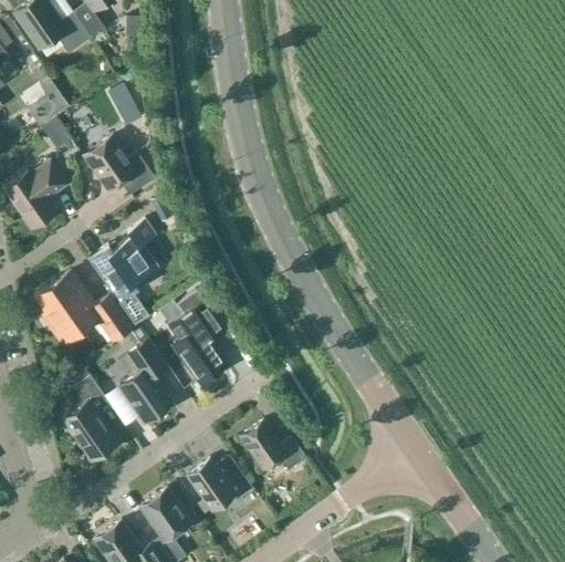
[(44,0),(34,0),(14,14),(40,51),(41,50),(46,58),(62,48),(69,55),(91,39),(73,13),(61,22),(44,0)]
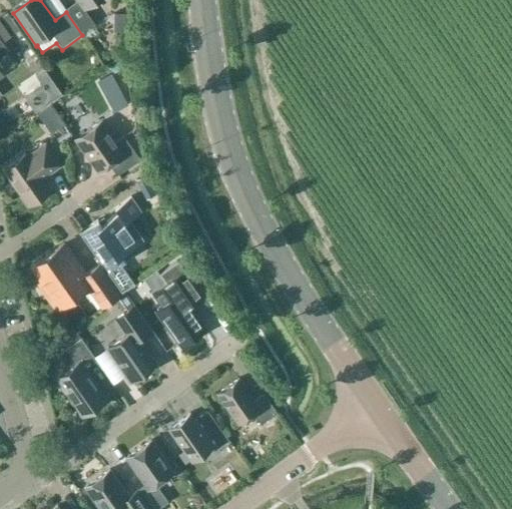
[(84,12),(100,0),(75,0),(78,4),(67,12),(83,35),(95,26),(84,12)]
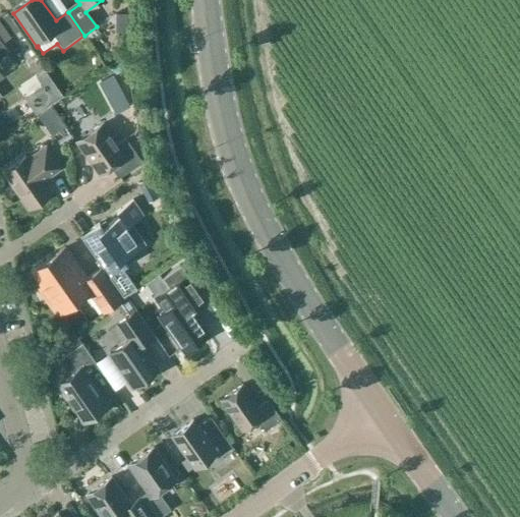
[(128,17),(115,17),(115,36),(127,36),(128,17)]
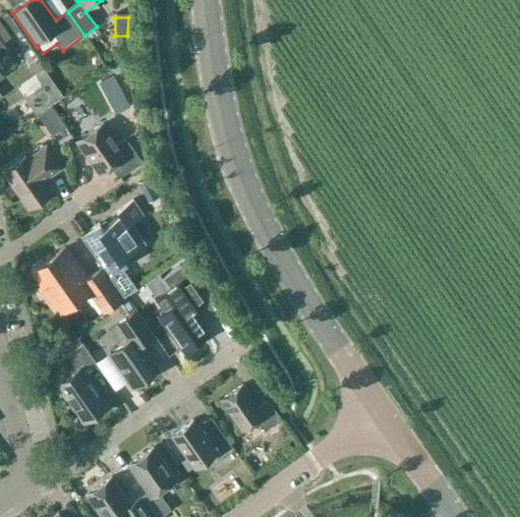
[(0,25),(0,42),(4,48),(12,43),(0,25)]
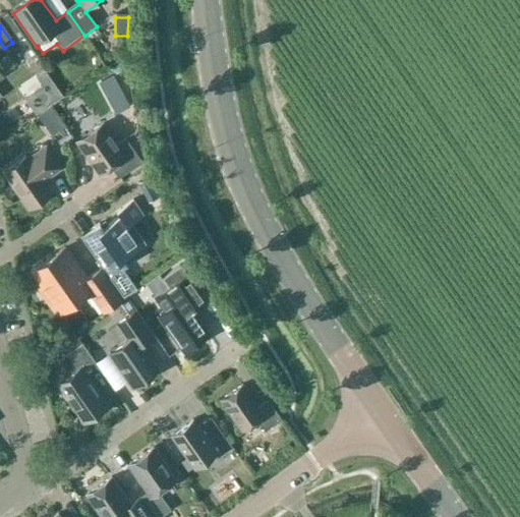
[(0,78),(2,77),(0,74),(0,61),(9,55),(4,48),(0,42),(0,78)]
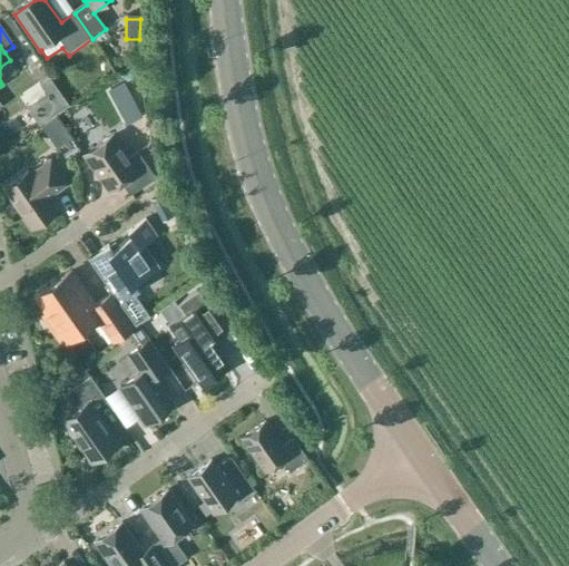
[(133,71),(123,78),(127,86),(137,79),(133,71)]
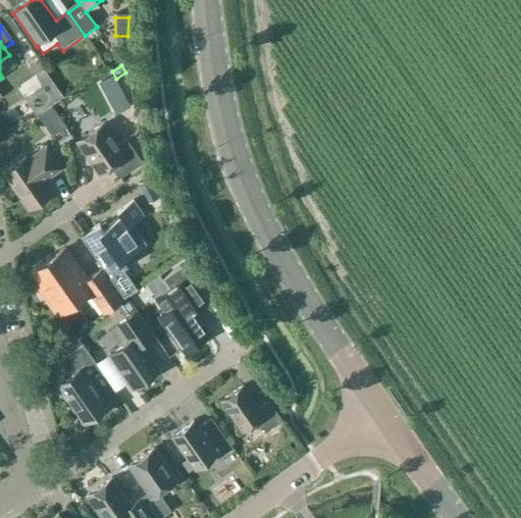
[(114,78),(99,86),(104,94),(118,86),(114,78)]
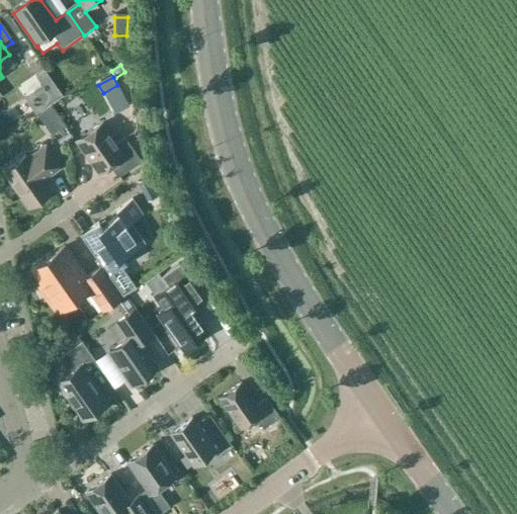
[(52,84),(25,101),(36,117),(63,100),(52,84)]
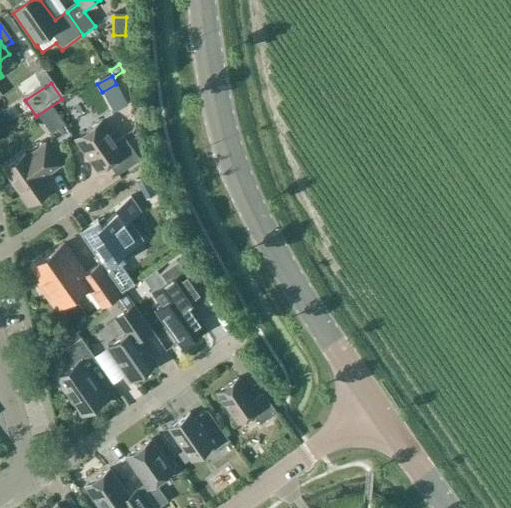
[(116,84),(102,92),(114,115),(129,108),(116,84)]
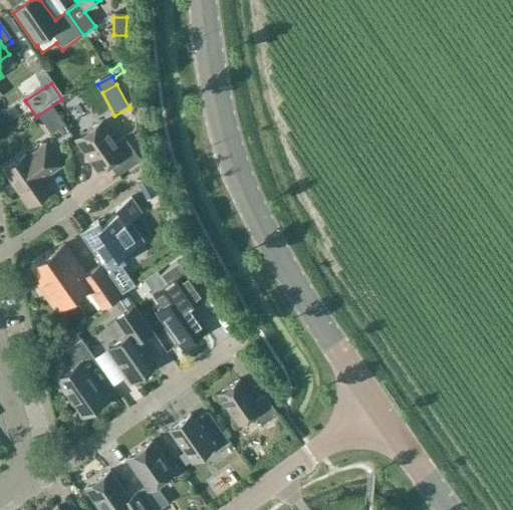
[(53,107),(40,116),(47,128),(61,118),(53,107)]
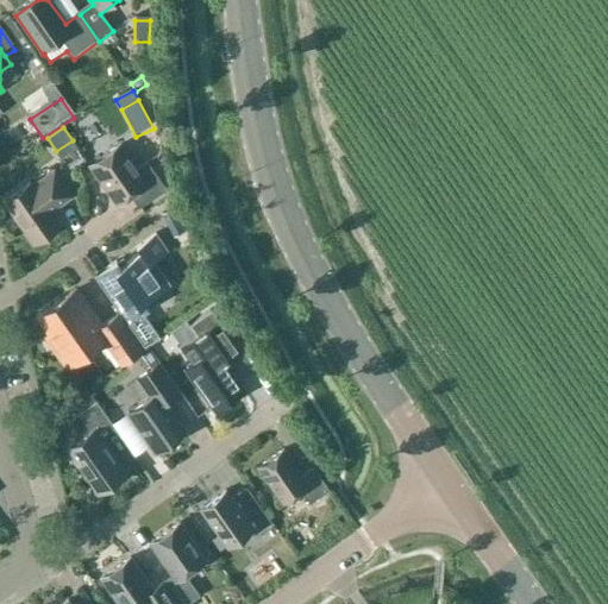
[(117,207),(130,199),(139,212),(167,193),(148,164),(137,171),(121,149),(91,170),(117,207)]
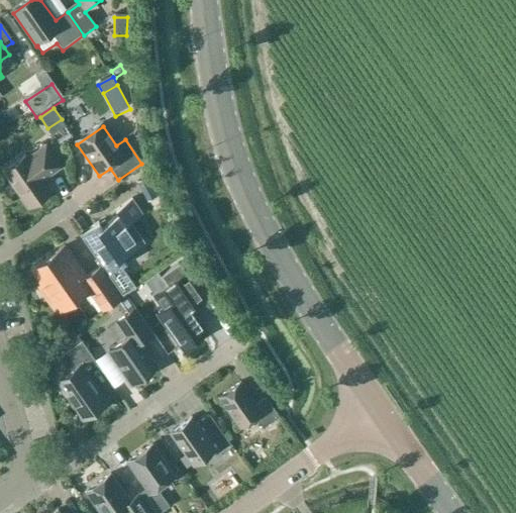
[(52,195),(42,182),(62,170),(46,147),(27,161),(26,158),(3,174),(29,210),(52,195)]
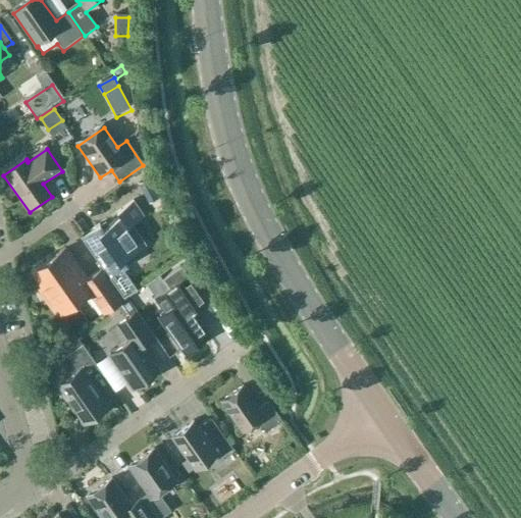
[(158,191),(145,198),(149,206),(159,201),(162,199),(158,191)]
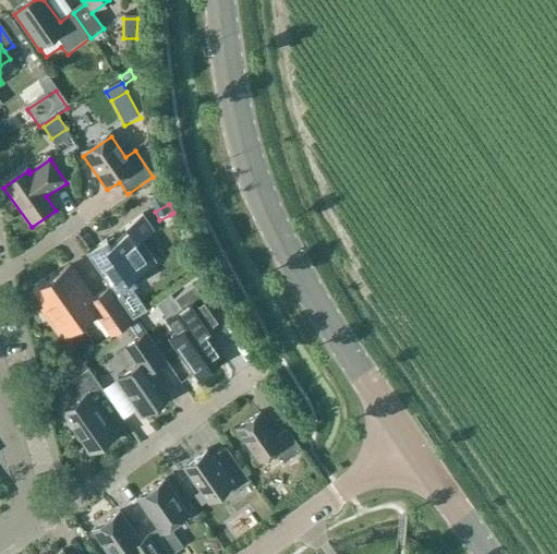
[(137,286),(133,280),(156,264),(142,243),(155,233),(143,218),(125,230),(129,236),(111,249),(107,243),(87,257),(133,322),(147,312),(131,290),(137,286)]
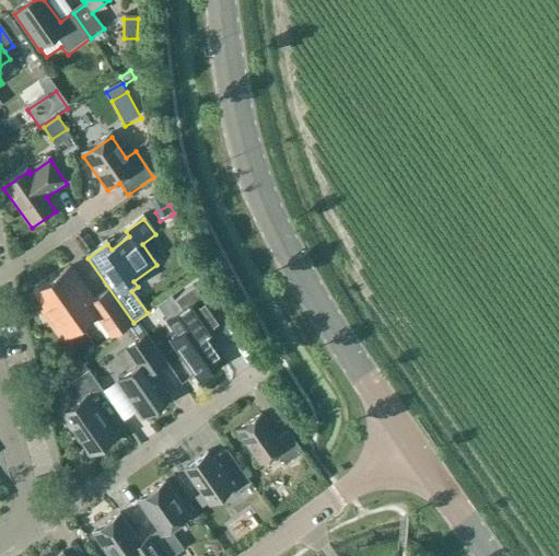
[(100,314),(115,336),(131,325),(108,292),(93,303),(70,270),(38,293),(37,298),(47,312),(47,315),(55,327),(54,328),(61,340),(100,314)]
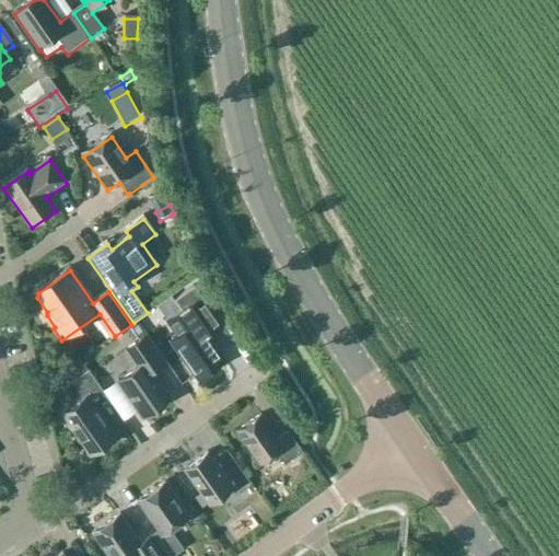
[(182,313),(167,323),(178,338),(172,343),(199,381),(224,363),(202,332),(218,321),(195,288),(174,302),(182,313)]
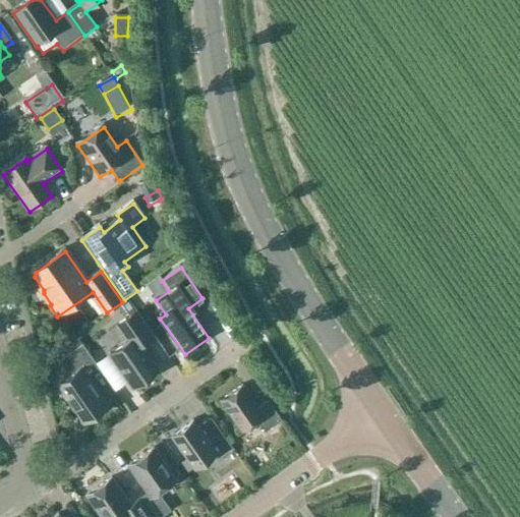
[(126,302),(117,308),(125,320),(134,313),(126,302)]
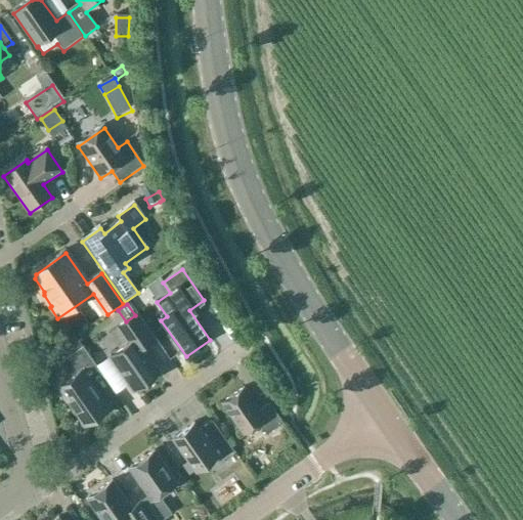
[(131,345),(111,359),(134,392),(159,375),(141,350),(154,342),(136,316),(119,329),(131,345)]
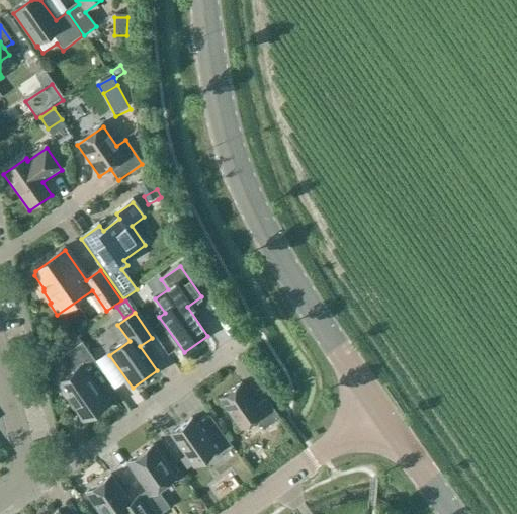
[(72,408),(82,422),(83,423),(107,406),(86,375),(98,367),(82,345),(59,361),(70,376),(59,383),(75,406),(72,408)]
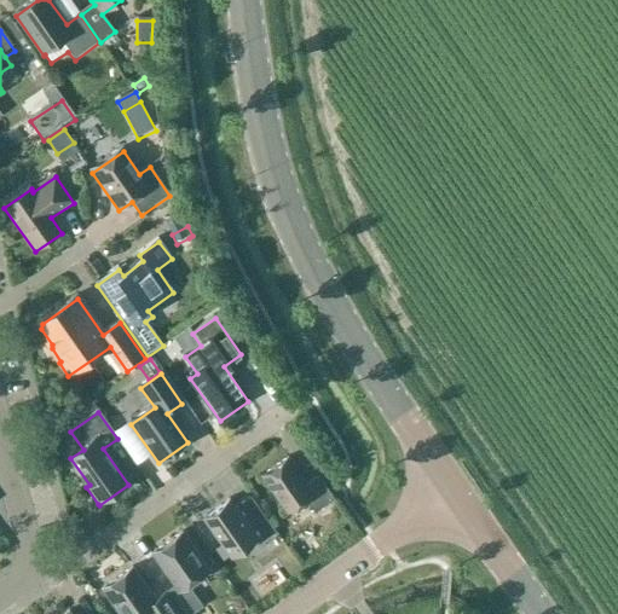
[(305,502),(306,504),(315,516),(335,502),(318,479),(307,486),(289,461),(263,479),(288,515),(305,502)]
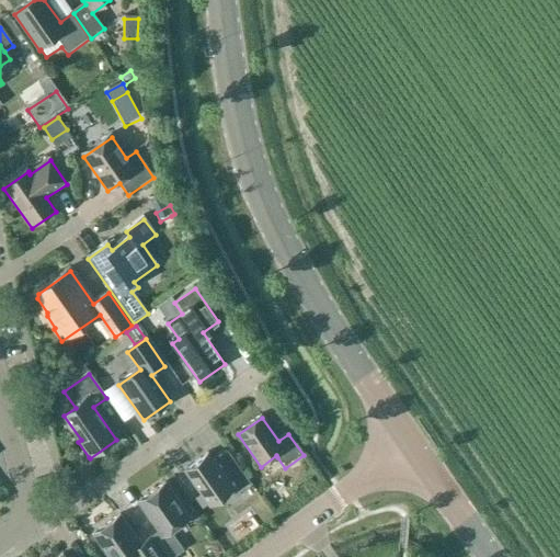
[(236,496),(250,485),(228,453),(214,463),(208,455),(184,473),(209,508),(232,491),(236,496)]
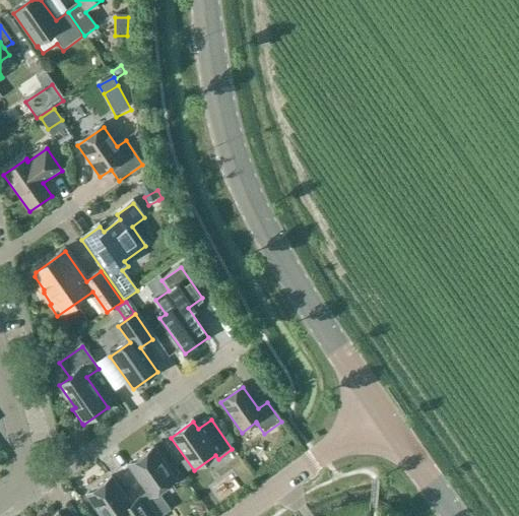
[(147,494),(139,500),(149,515),(166,515),(171,512),(158,494),(176,481),(153,450),(129,467),(147,494)]
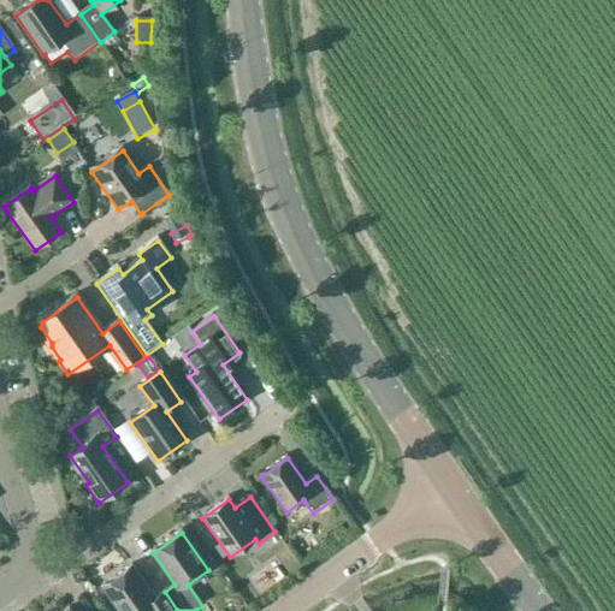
[(278,564),(268,571),(279,587),(289,580),(278,564)]
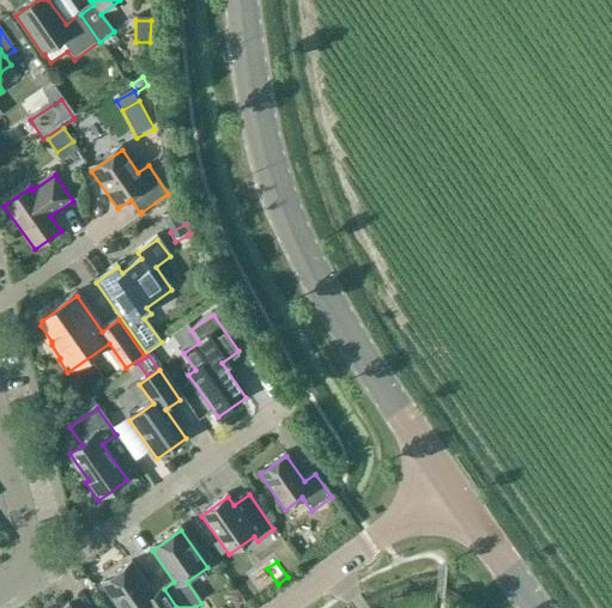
[(176,607),(164,589),(153,596),(132,565),(102,585),(117,607),(176,607)]
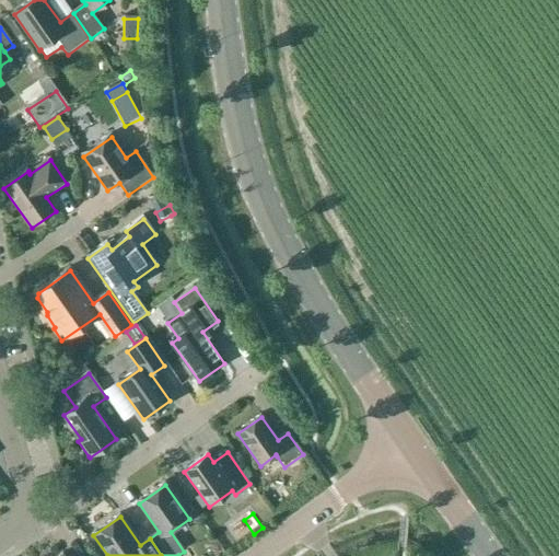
All buildings are outlined.
